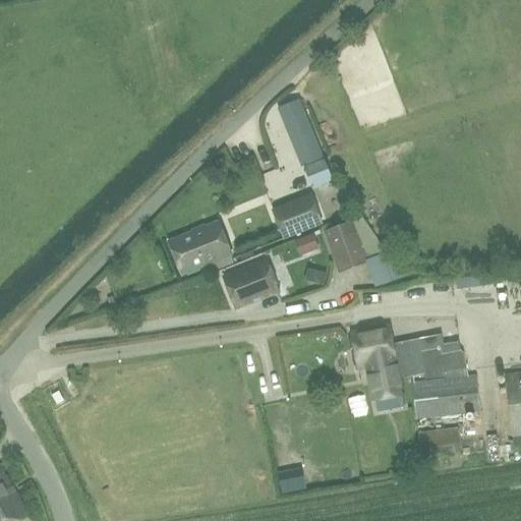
[(323,157),(300,99),(279,108),(301,166),(323,157)]
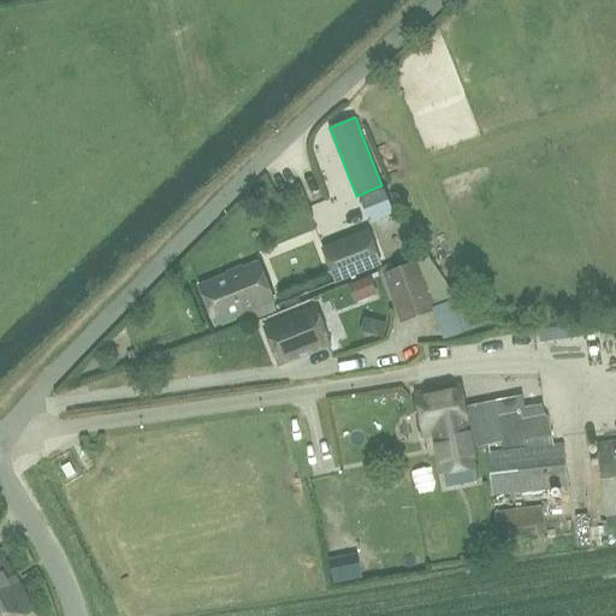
[(392,213),(383,188),(359,197),(368,223),(392,213)]
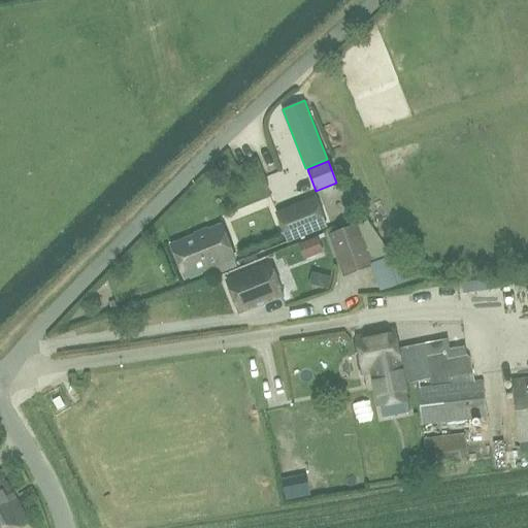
[(315,196),(274,212),(287,242),(327,227),(315,196)]
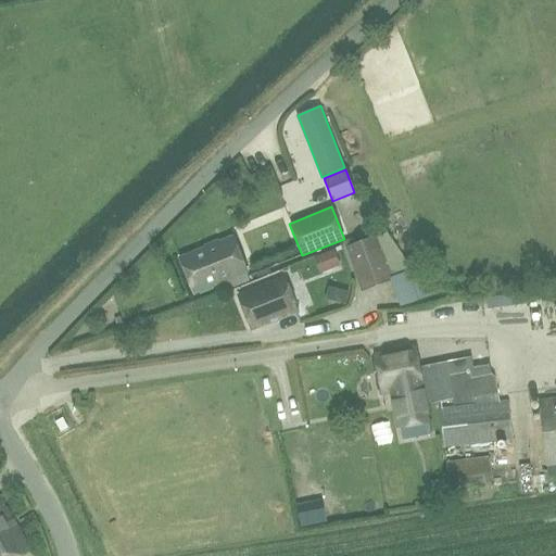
[(348,251),(363,292),(392,281),(390,276),(412,268),(387,232),(376,237),(377,240),(348,251)]
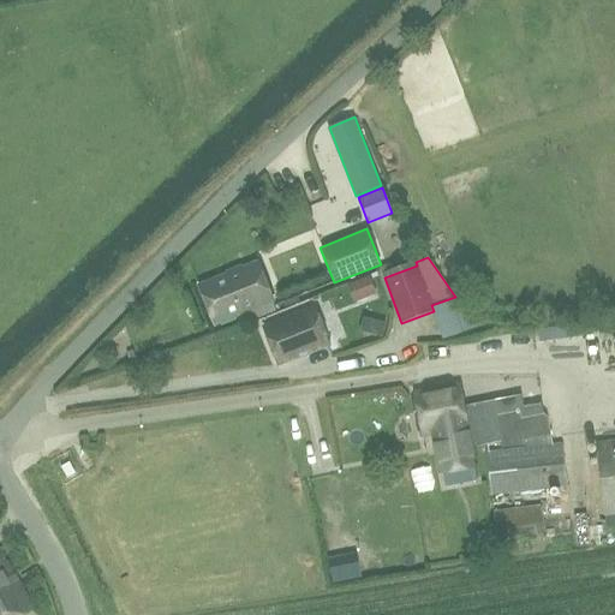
[(201,288),(215,327),(274,303),(258,266),(201,288)]
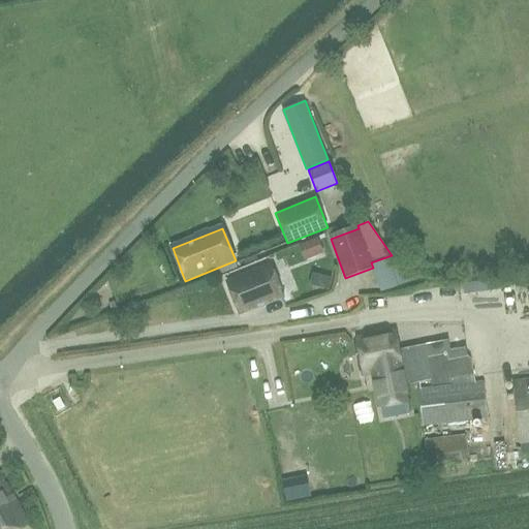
[(228,283),(241,315),(283,299),(270,267),(228,283)]
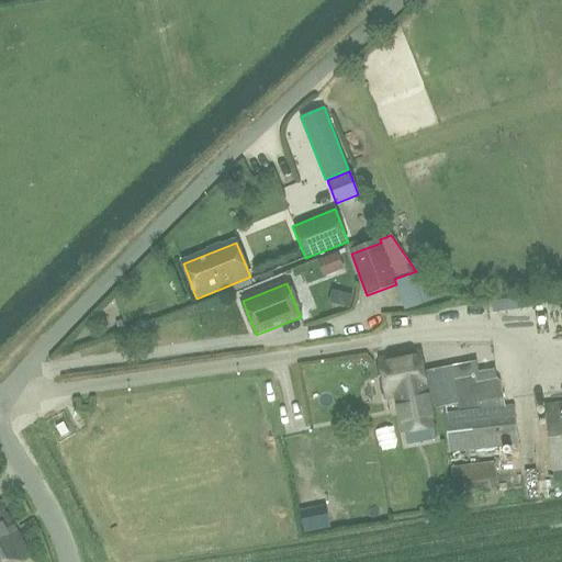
[(339,308),(349,311),(352,299),(341,295),(339,308)]
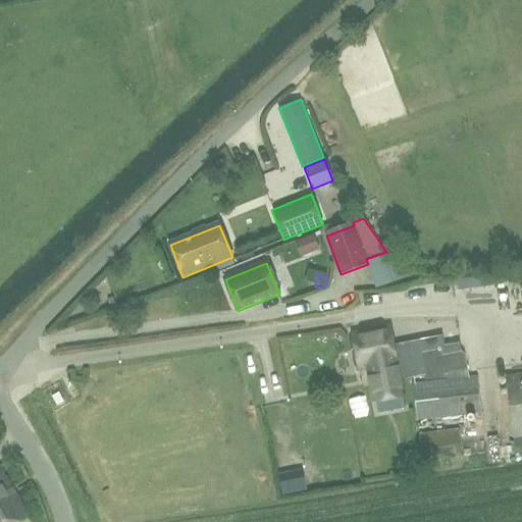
[(353,334),(360,370),(369,368),(375,400),(404,395),(401,378),(424,373),(420,351),(418,340),(394,344),(390,327),(353,334)]
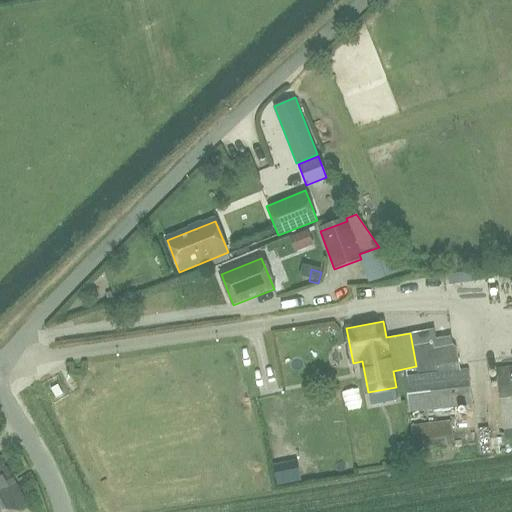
[(416,366),(417,371),(458,366),(454,347),(452,344),(433,347),(432,340),(412,344),(416,366)]
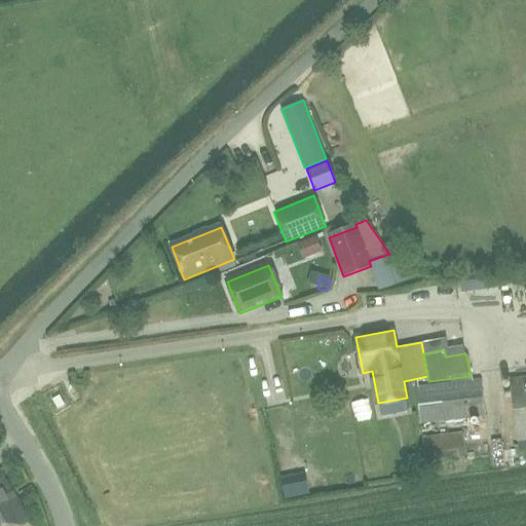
[(525,377),(510,380),(518,444),(525,442),(525,377)]
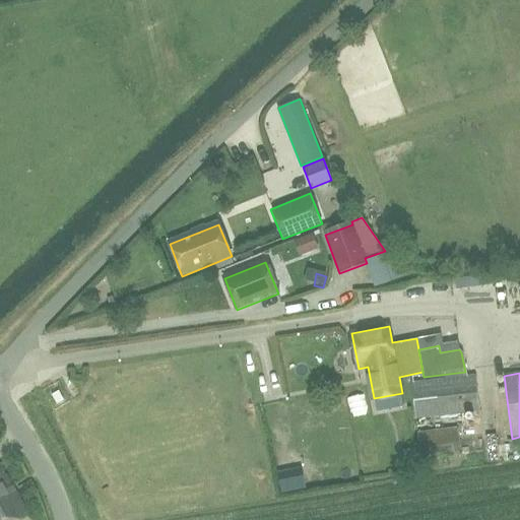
[(479,410),(474,374),(410,382),(414,418),(479,410)]
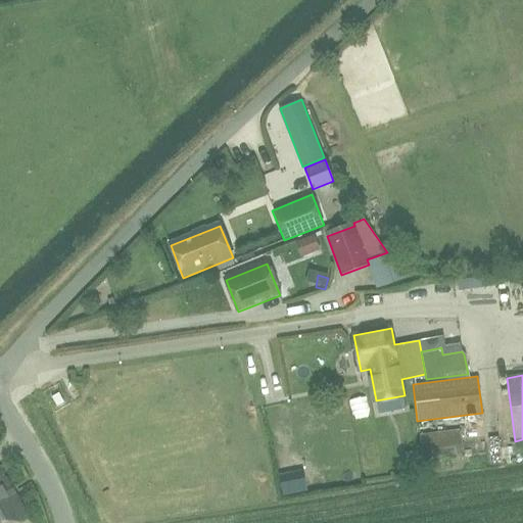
[(460,428),(419,434),(422,458),(463,453),(460,428)]
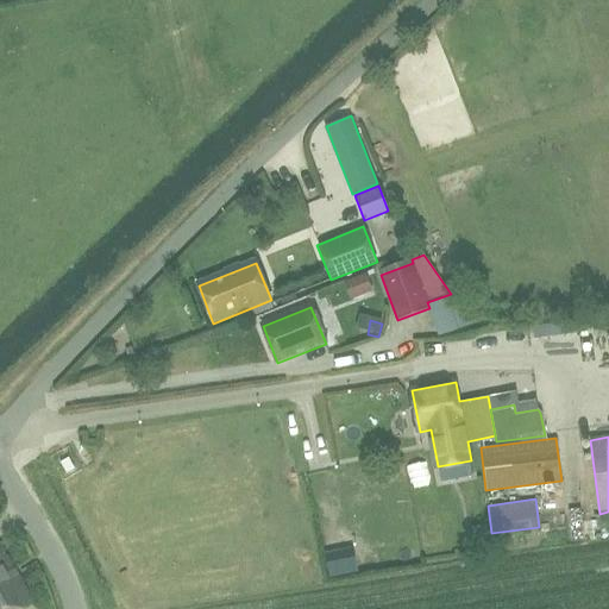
[(1,545),(0,545),(0,608),(17,608),(32,601),(1,545)]
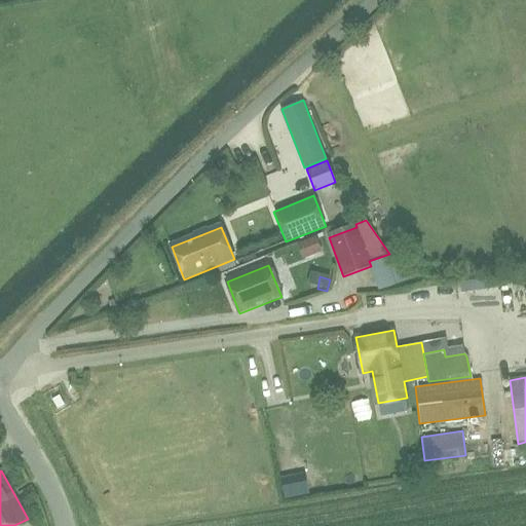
[(299,495),(295,476),(282,479),(286,497),(299,495)]
